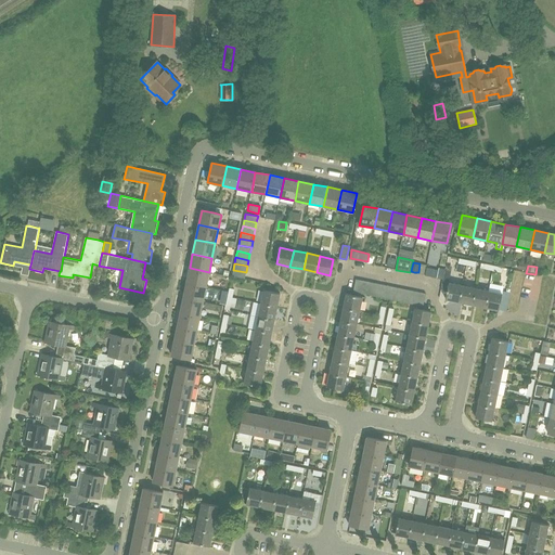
[(206,286),(209,272),(190,268),(186,283),(206,286)]
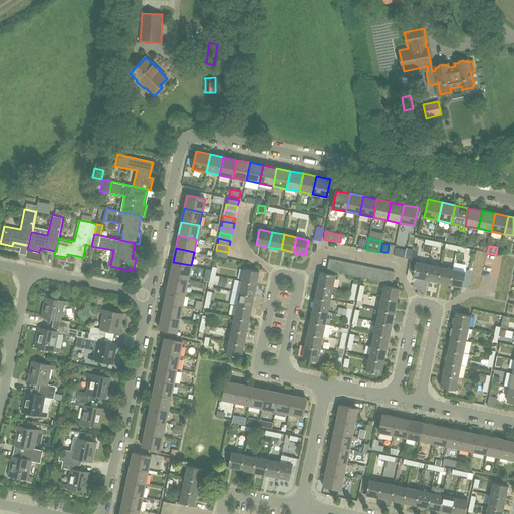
[(404,257),(406,250),(395,248),(394,255),(404,257)]
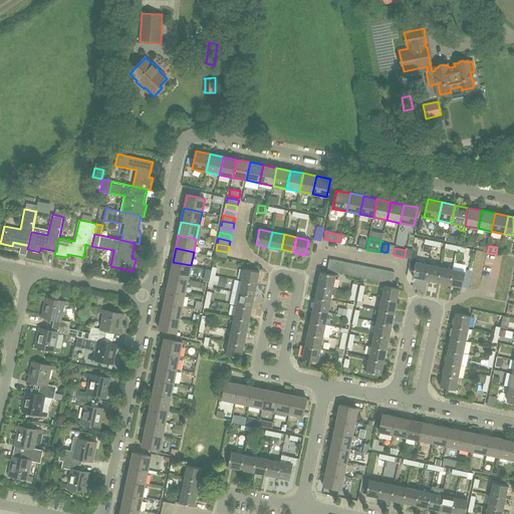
[(216,250),(215,255),(227,258),(228,252),(216,250)]
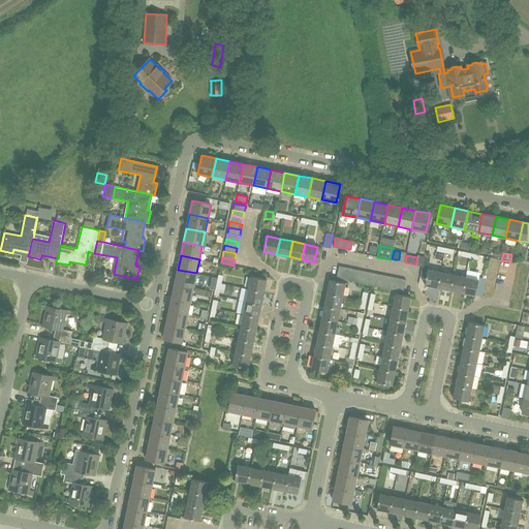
[(339,267),(337,278),(343,279),(345,268),(339,267)]
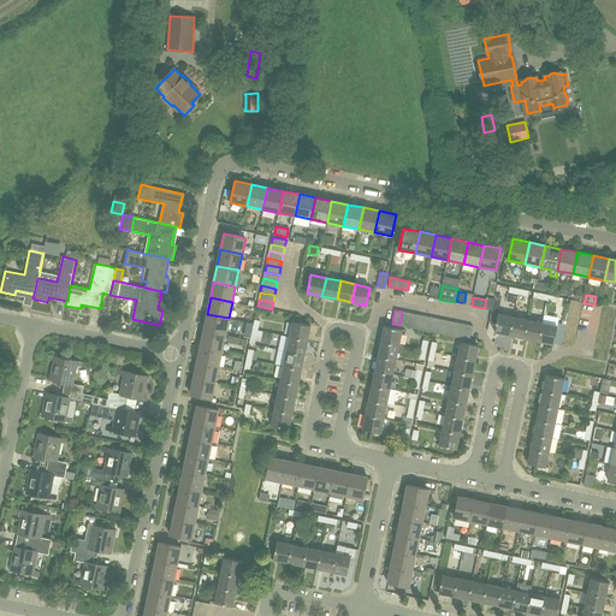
[(402,312),(400,325),(406,327),(409,313),(402,312)]
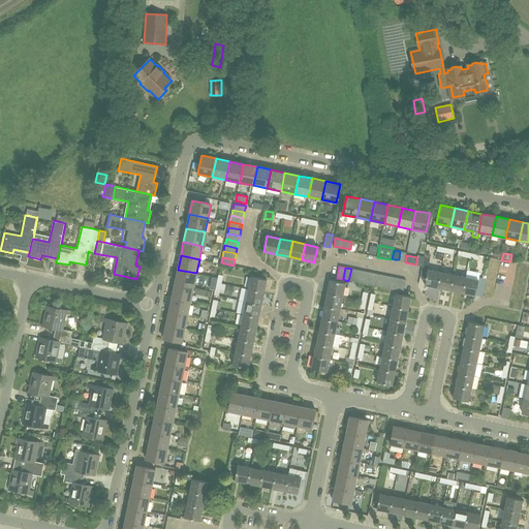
[(351,269),(348,281),(354,282),(358,270),(351,269)]
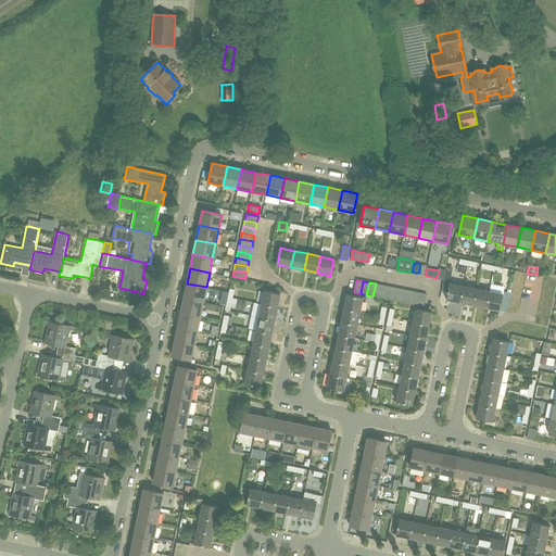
[(203,302),(206,287),(187,283),(184,298),(203,302)]
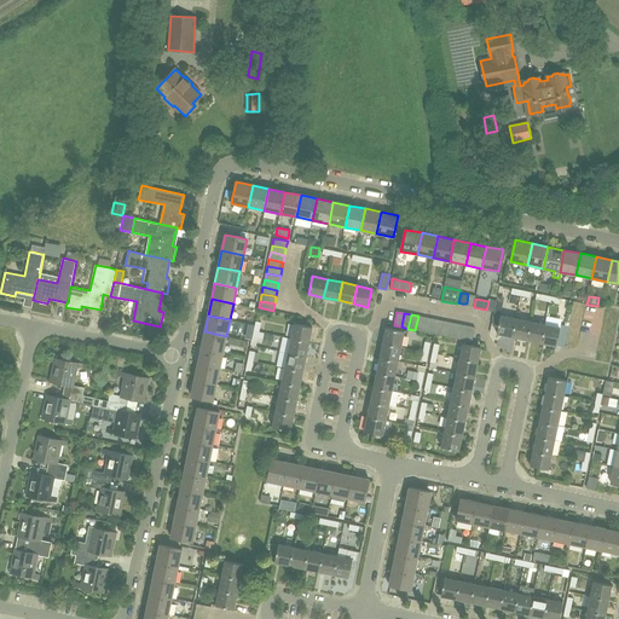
[(418,316),(415,330),(422,331),(426,317),(418,316)]
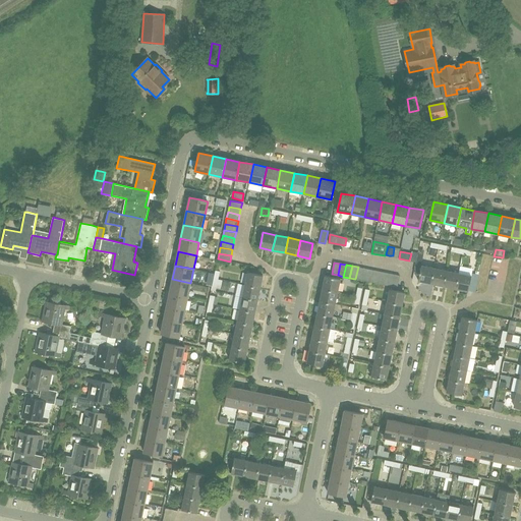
[(430,283),(433,268),(421,266),(418,281),(430,283)]
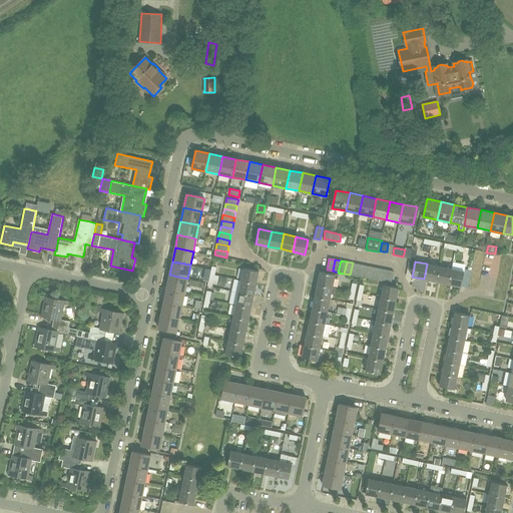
[(353,263),(350,275),(356,276),(359,265),(353,263)]
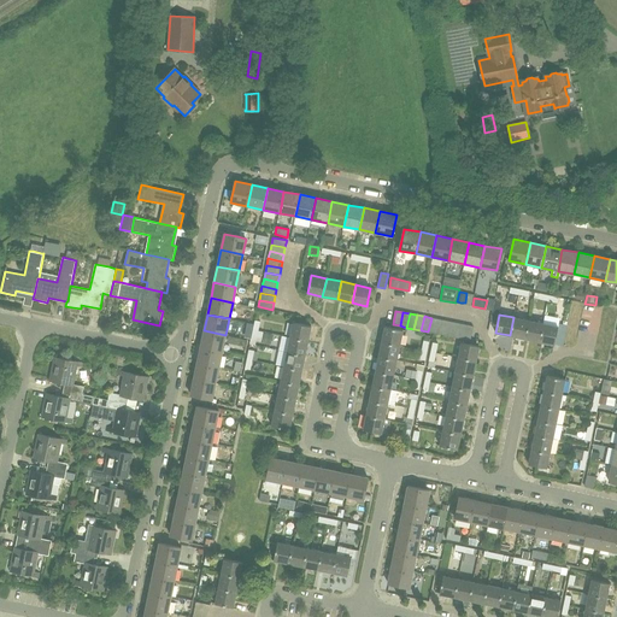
[(526,339),(529,321),(513,317),(510,335),(526,339)]
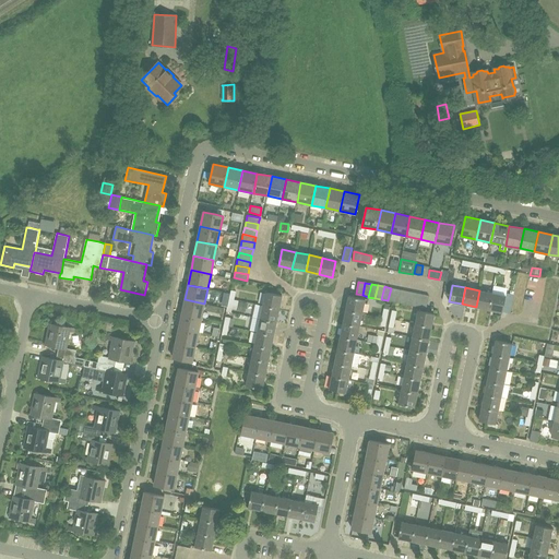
[(391,288),(388,300),(394,302),(396,289),(391,288)]
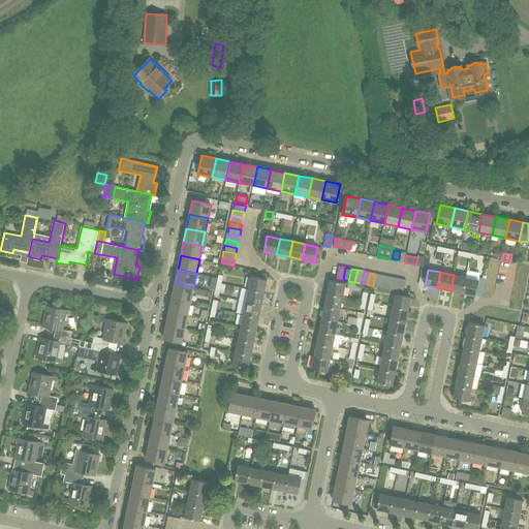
[(375,274),(373,286),(379,287),(381,275),(375,274)]
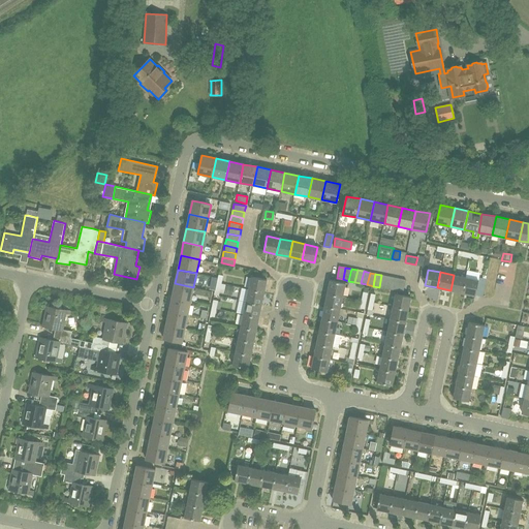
[(381,275),(379,287),(385,288),(387,276),(381,275)]
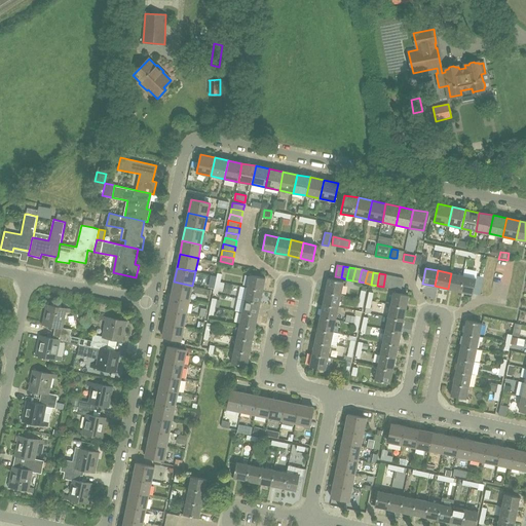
[(460,291),(463,275),(451,273),(448,289),(460,291)]
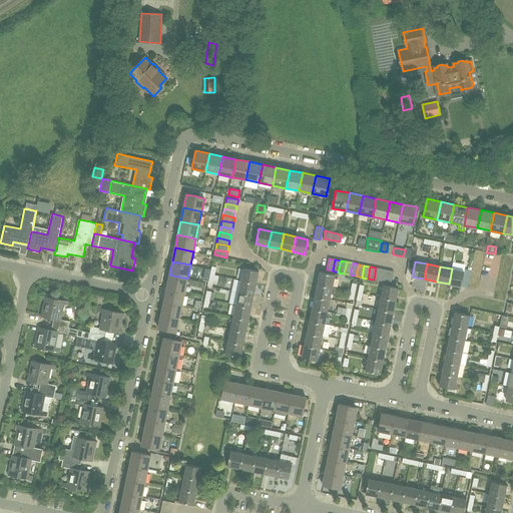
[(241,281),(257,284),(259,272),(243,268),(241,281)]
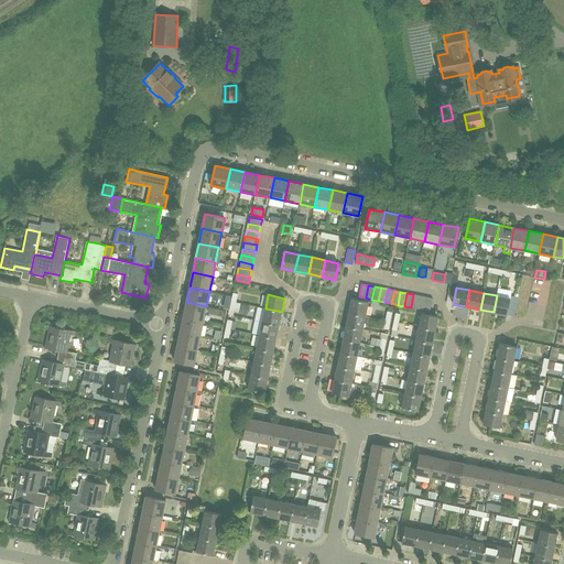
[(413,294),(411,307),(418,308),(420,295),(413,294)]
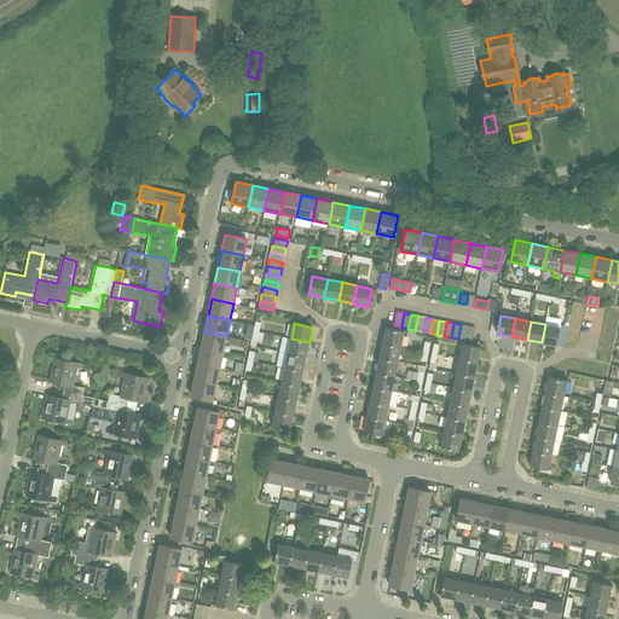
[(461,324),(458,339),(466,340),(468,327),(461,324)]
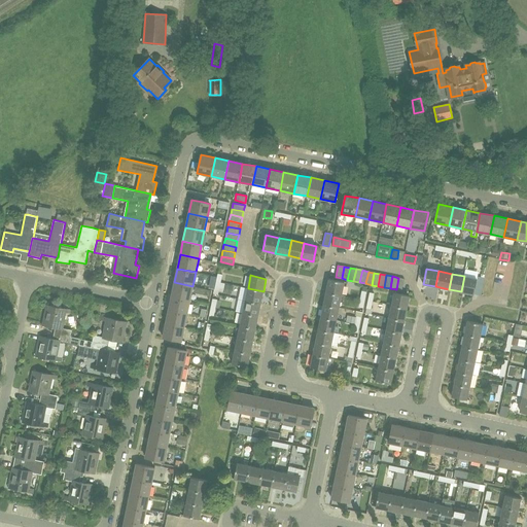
[(464,276),(461,291),(473,294),(477,279),(464,276)]
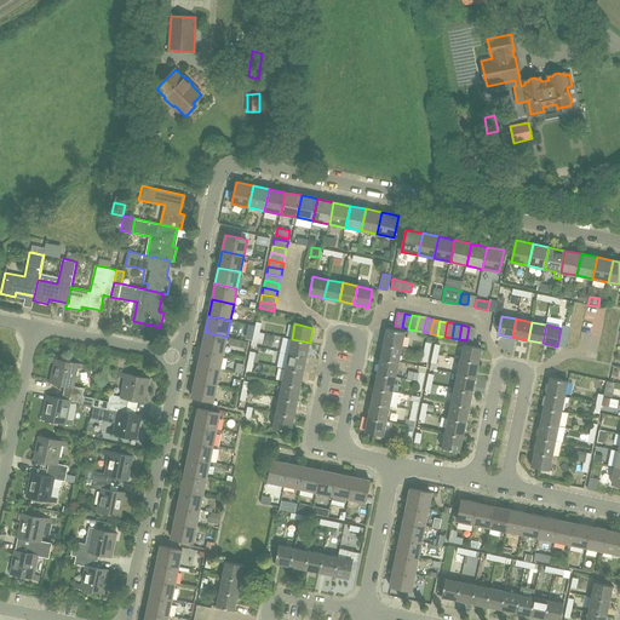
[(469,327),(466,340),(472,343),(476,328),(469,327)]
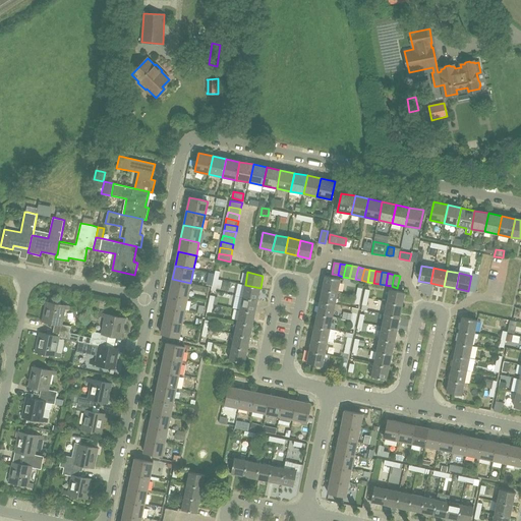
[(323,288),(338,292),(340,279),(325,276),(323,288)]
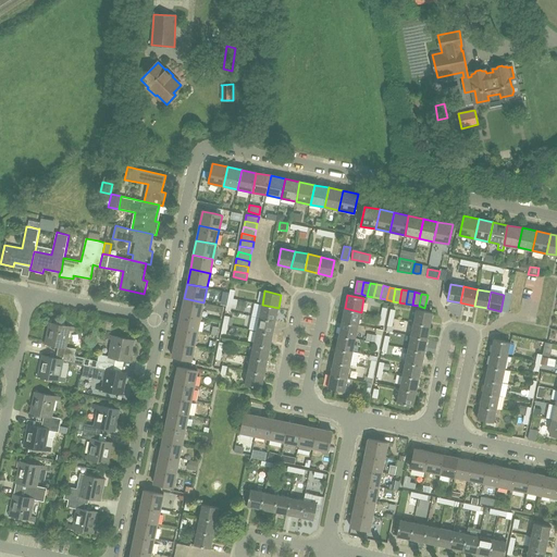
[(200,317),(203,302),(184,298),(181,312),(200,317)]
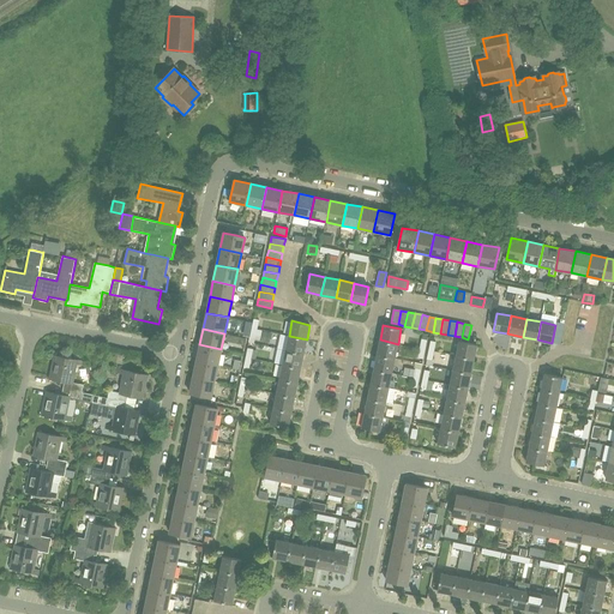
[(260,338),(260,339),(260,341),(270,343),(271,332),(262,331),(260,338)]
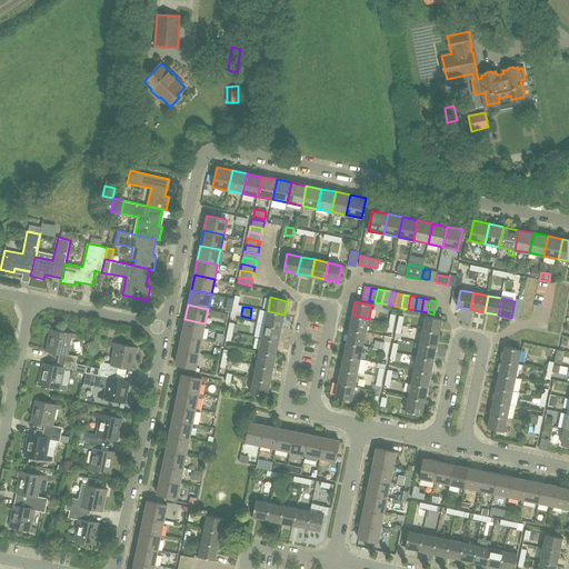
[(281,328),(285,315),(268,311),(265,325),(281,328)]
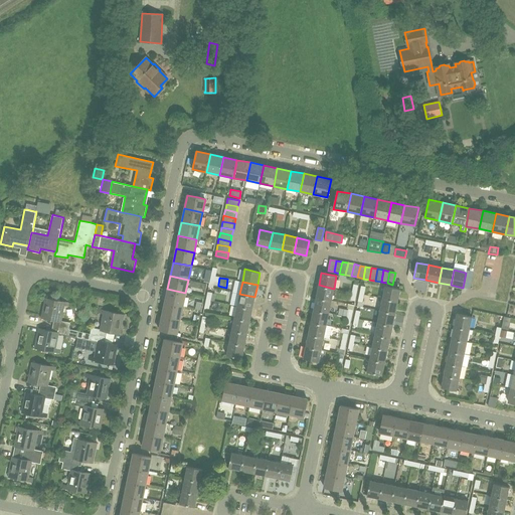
[(331,301),(334,289),(319,285),(316,298),(331,301)]
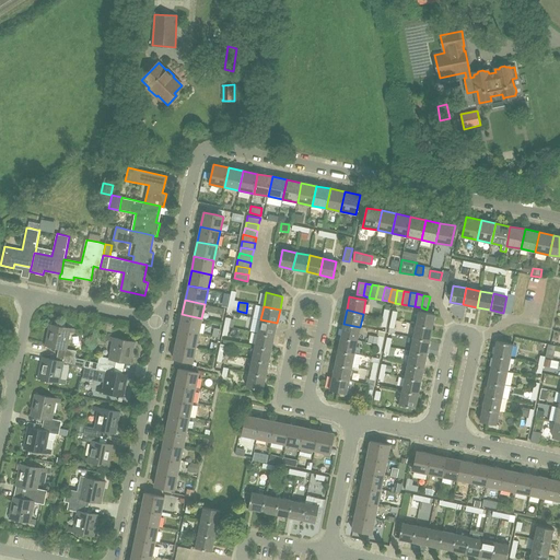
[(416,325),(432,328),(435,314),(419,311),(416,325)]
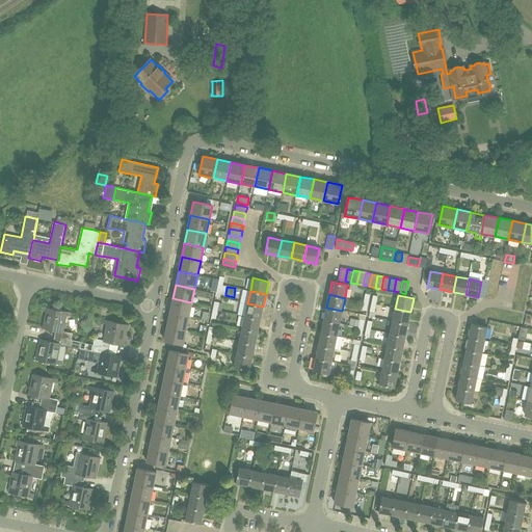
[(189,316),(191,302),(173,298),(170,313),(189,316)]
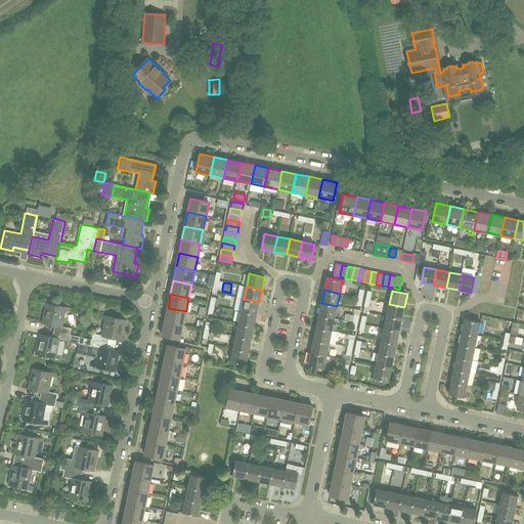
[(256,314),(259,302),(244,299),(241,311),(256,314)]
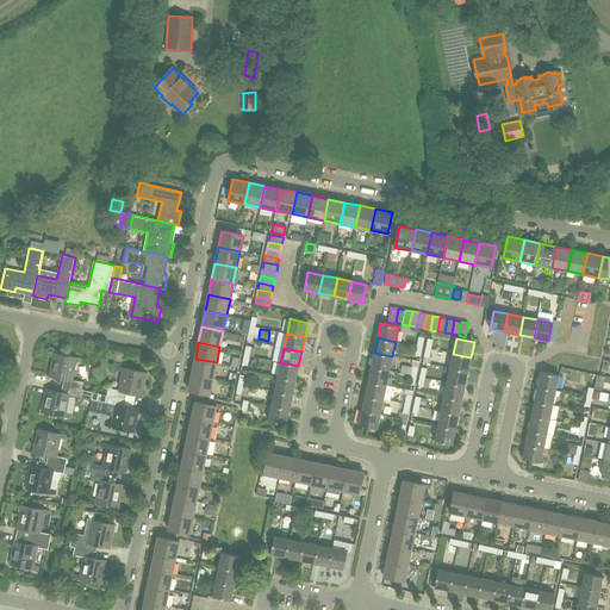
[(63,386),(81,390),(83,383),(72,380),(75,362),(82,363),(83,360),(54,353),(49,377),(64,380),(63,386)]
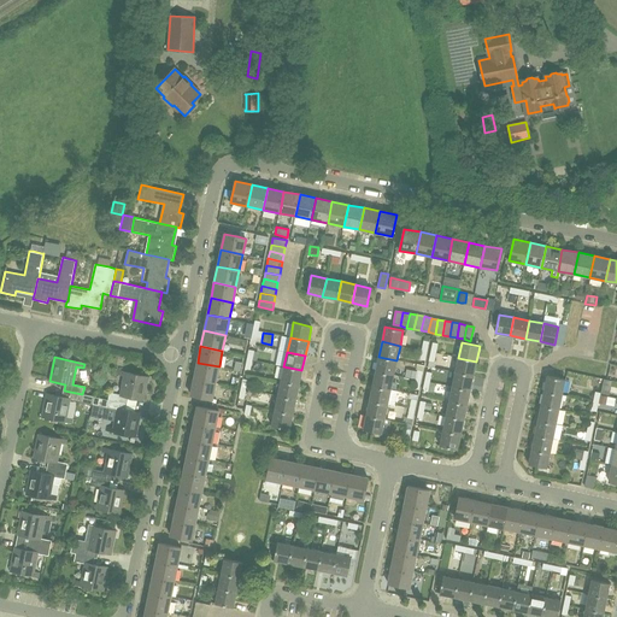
[(394,375),(397,360),(378,357),(376,371),(394,375)]
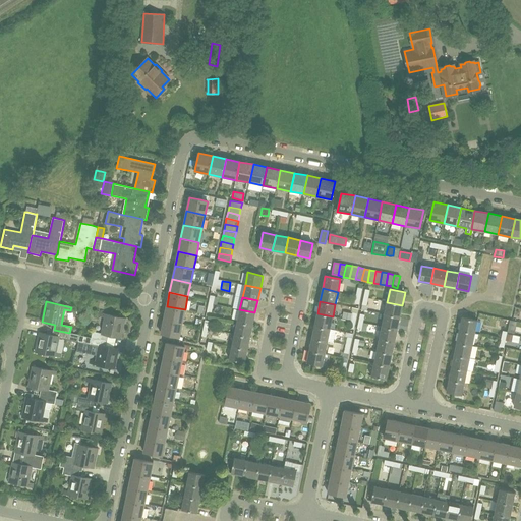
[(400,317),(402,305),(387,302),(385,314),(400,317)]
